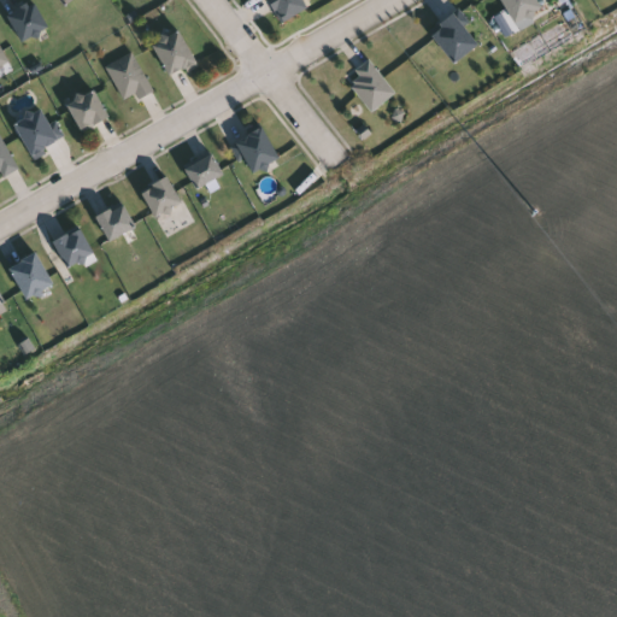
[(306,0),(311,6),(286,24),(268,0),(306,0)]
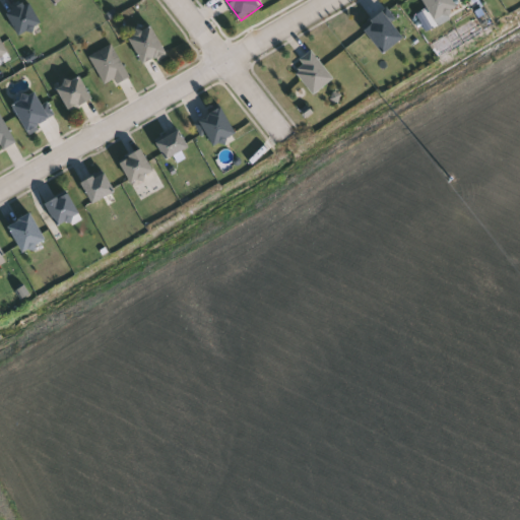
[(452,0),(457,9),(434,20),(424,0),(452,0)]
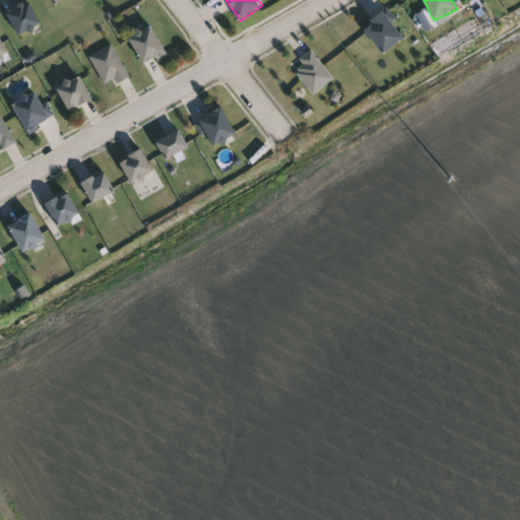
[(7,13),(28,1),(42,24),(20,37),(7,13)]
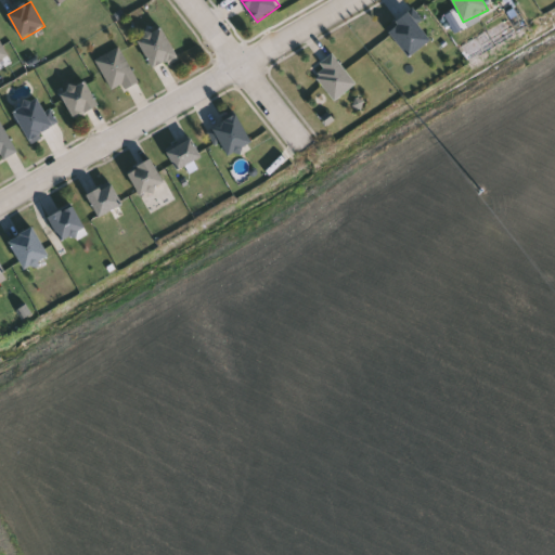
[(433,40),(411,59),(388,31),(409,13),(433,40)]
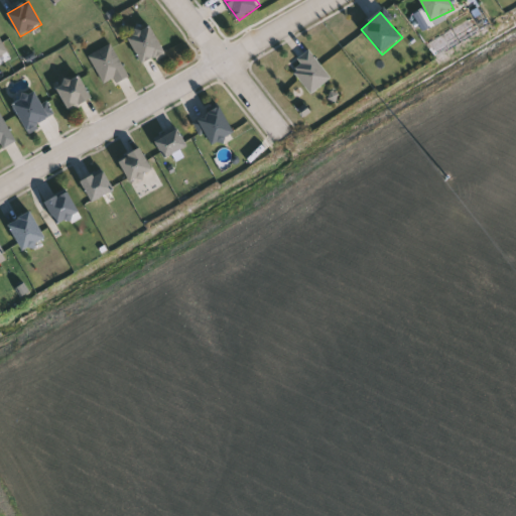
[(128,38),(150,25),(166,52),(144,66),(128,38)]
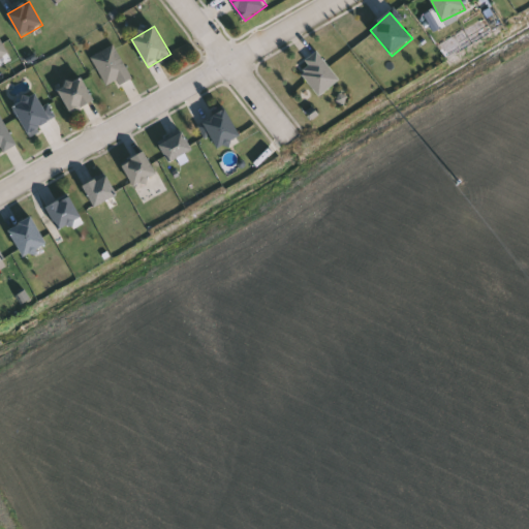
[(0,35),(10,54),(0,59),(0,35)]
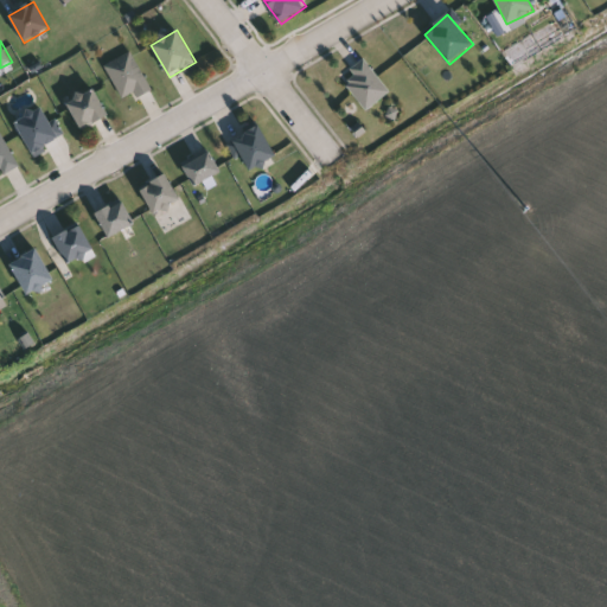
[(108,64),(136,52),(152,90),(125,102),(108,64)]
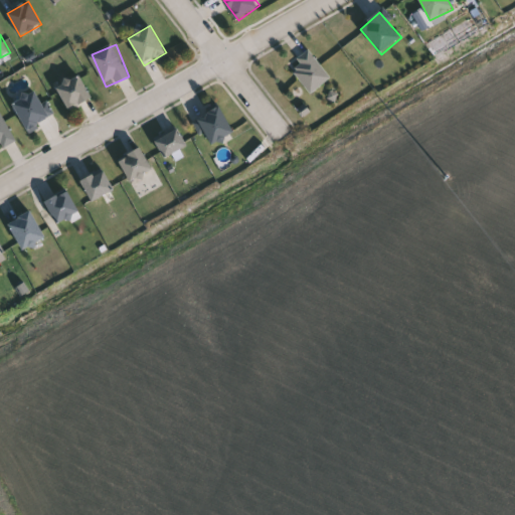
[(303,64),(299,59),(312,50),(333,78),(313,94),(295,69),(303,64)]
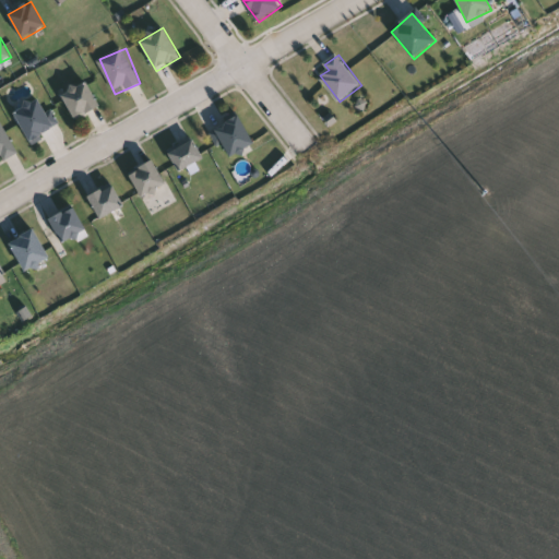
[(100,106),(76,120),(61,96),(85,82),(100,106)]
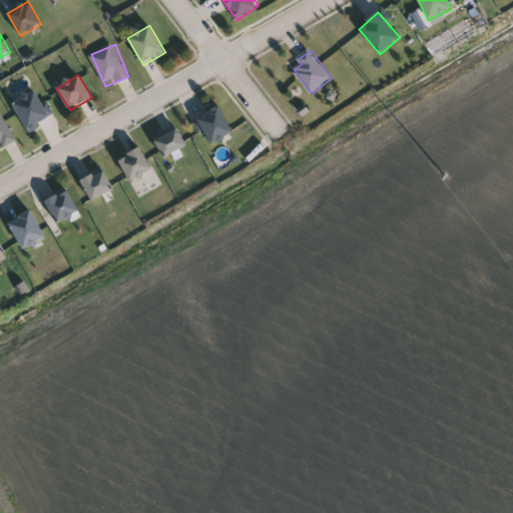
[(42,105),(49,102),(56,118),(26,130),(14,101),(38,92),(42,105)]
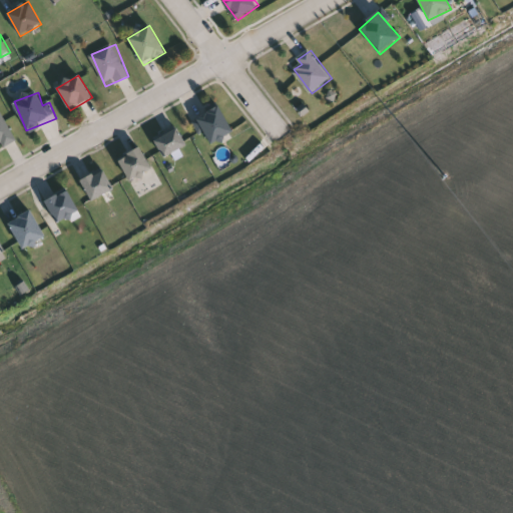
[(195,119),(219,106),(234,132),(210,145),(195,119)]
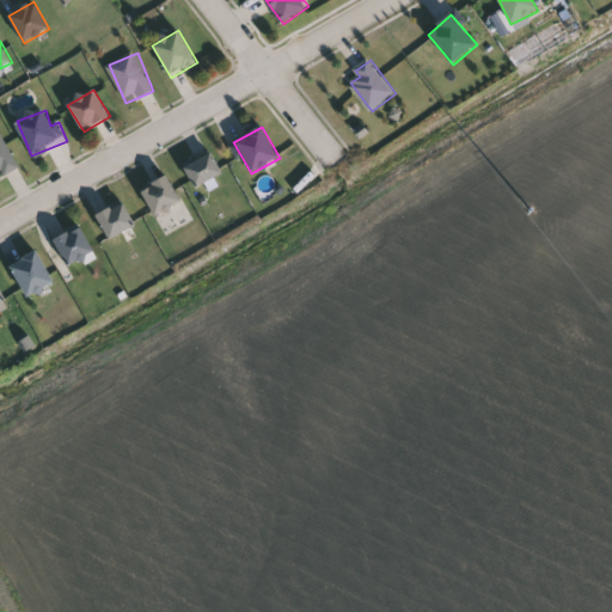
[(0,129),(22,167),(0,179),(0,129)]
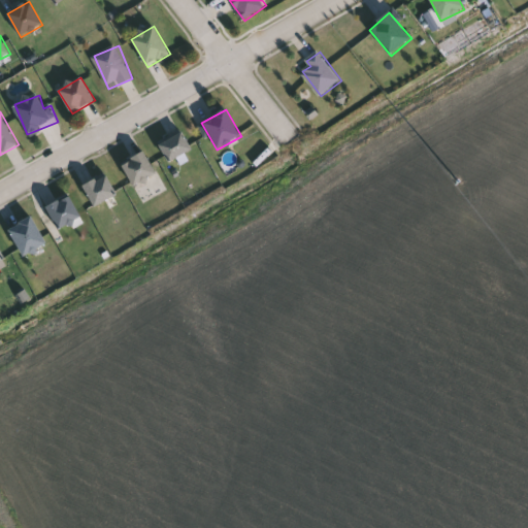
[(169,162),(160,145),(183,132),(193,150),(169,162)]
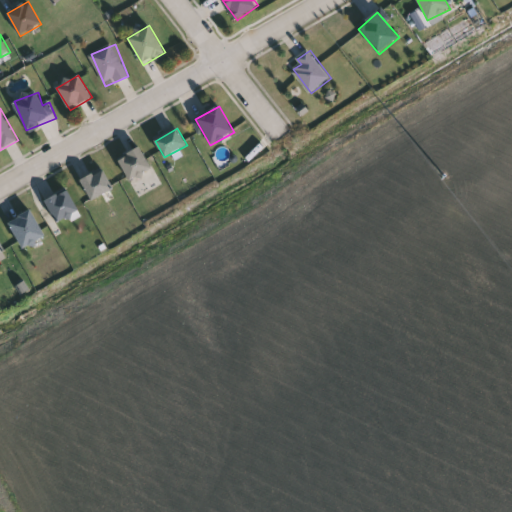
[(130,181),(118,160),(141,148),(152,169),(130,181)]
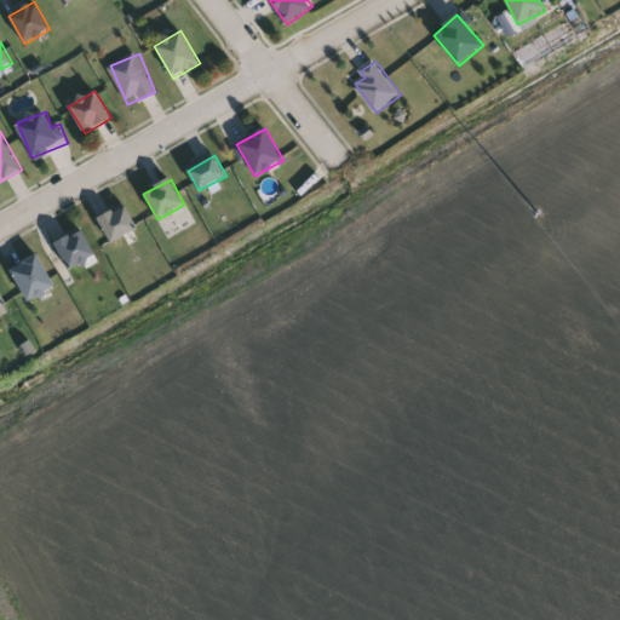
[(98,218),(128,205),(138,230),(109,242),(98,218)]
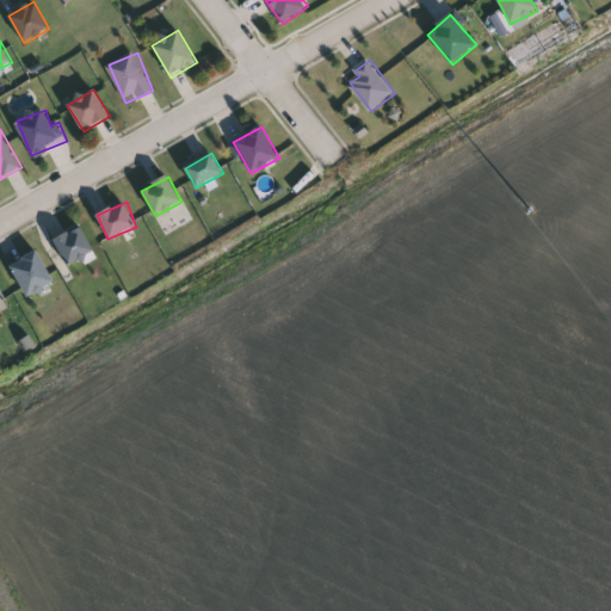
[(96,252),(69,266),(55,240),(80,226),(96,252)]
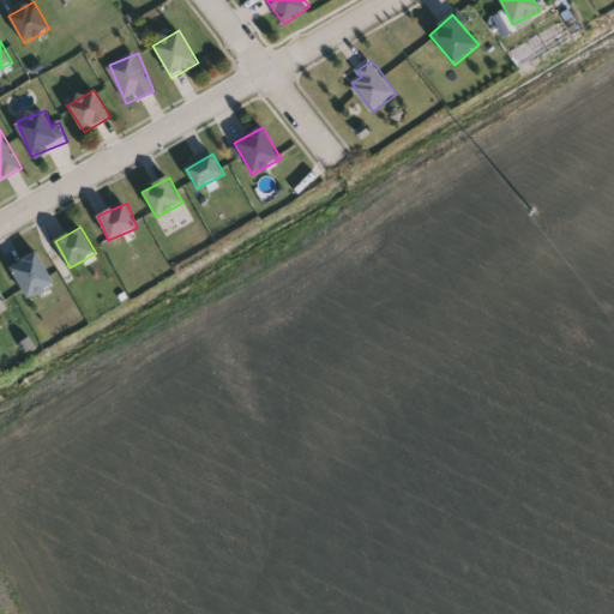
[(29,299),(10,269),(36,252),(55,282),(29,299)]
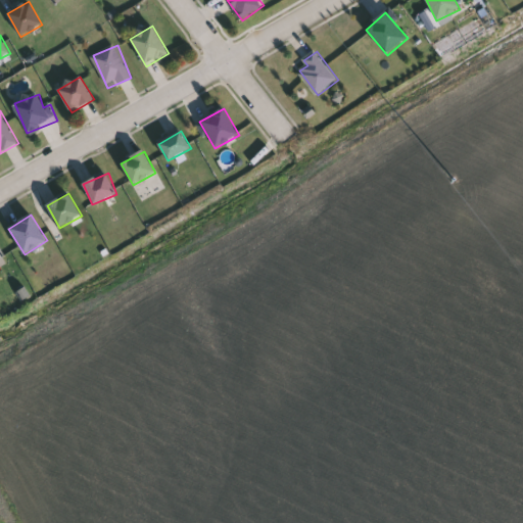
[(0,268),(0,246),(9,264),(0,268)]
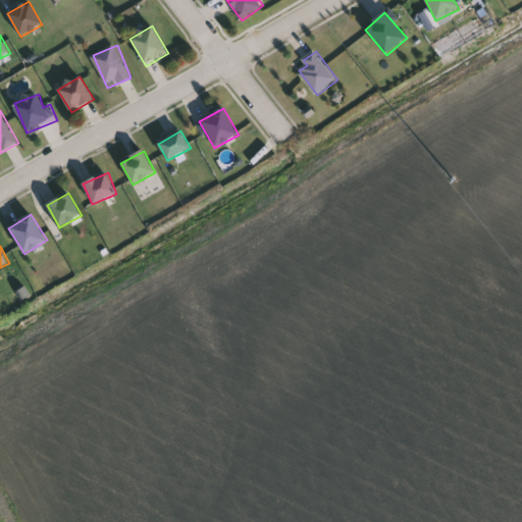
All buildings are outlined.
